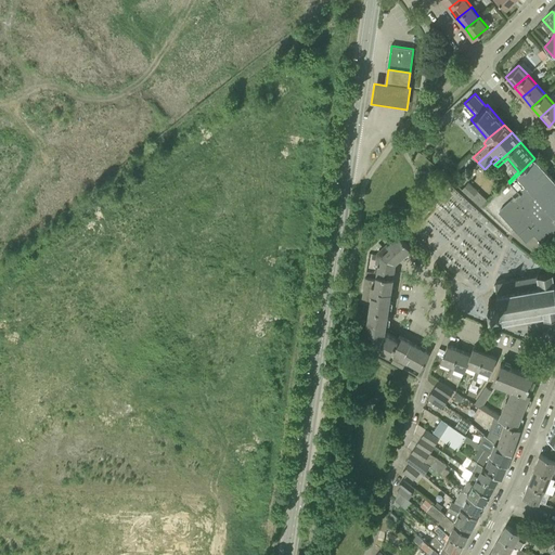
[(542,243),(554,231),(554,180),(534,158),(510,183),(520,195),(516,199),(514,197),(499,210),(526,241),(534,234),(542,243)]
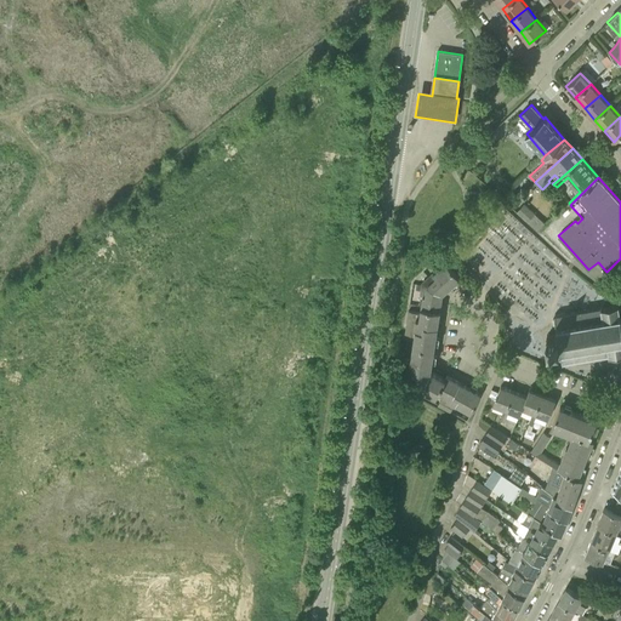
[(537,232),(546,223),(524,204),(520,208),(516,204),(512,209),(537,232)]
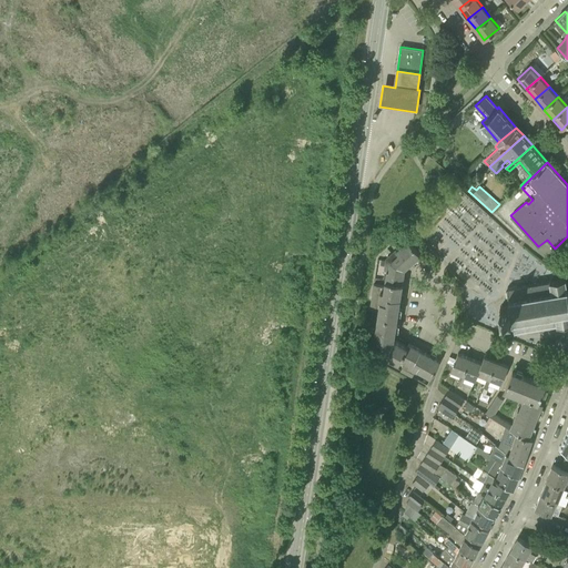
[(440,361),(427,353),(408,343),(407,346),(394,338),(397,318),(399,302),(403,283),(405,269),(421,254),(408,240),(396,251),(396,250),(386,259),(384,270),(387,270),(385,280),(385,286),(374,284),(372,297),(371,305),(379,306),(378,315),(375,331),(374,331),(373,338),(382,356),(393,362),(394,359),(398,362),(399,362),(401,358),(405,362),(401,369),(412,376),(415,371),(417,372),(417,371),(430,377),(440,361)]
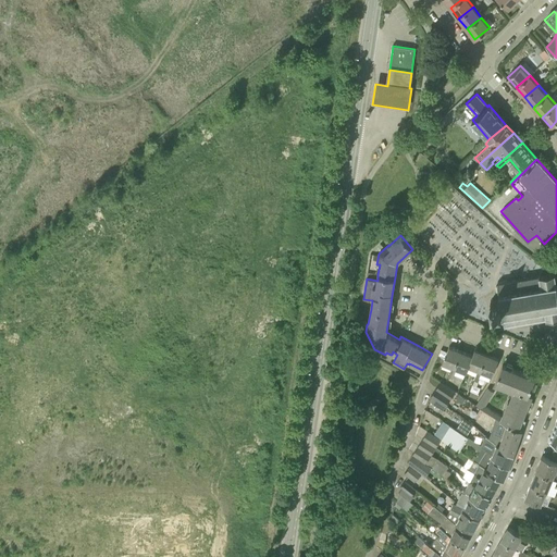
[(556,275),(556,276),(555,273),(497,283),(500,299),(492,300),(493,311),(494,311),(495,317),(502,324),(503,325),(504,325),(556,317),(556,275)]
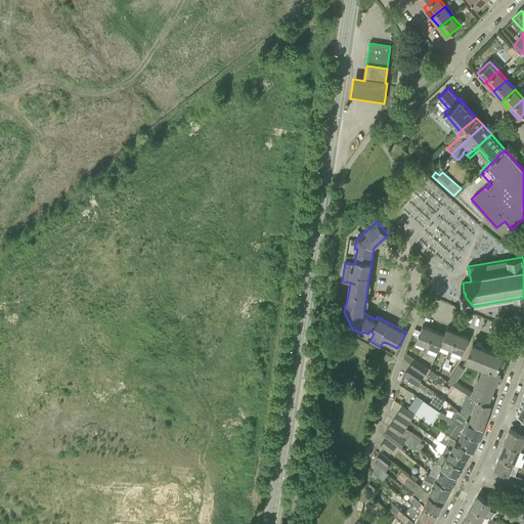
[(417,341),(426,345),(428,345),(434,330),(423,325),(417,341)]
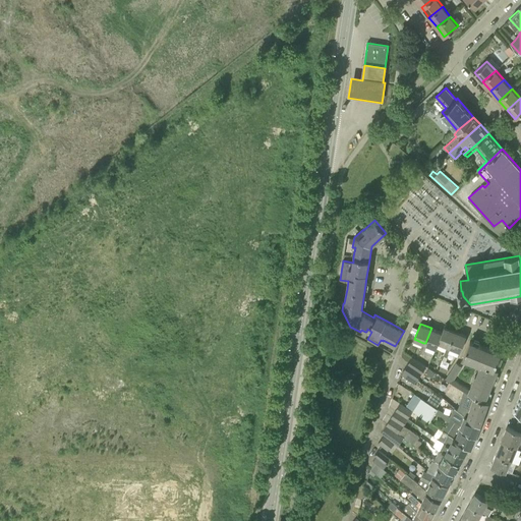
[(442,333),(438,342),(439,343),(447,346),(447,345),(449,346),(455,331),(444,327),(442,333)]
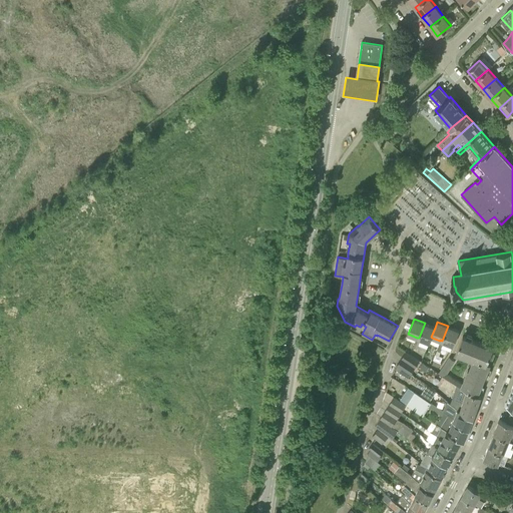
[(420,340),(429,343),(430,343),(432,338),(431,337),(435,328),(425,323),(419,338),(417,338),(415,342),(419,344),(420,340)]
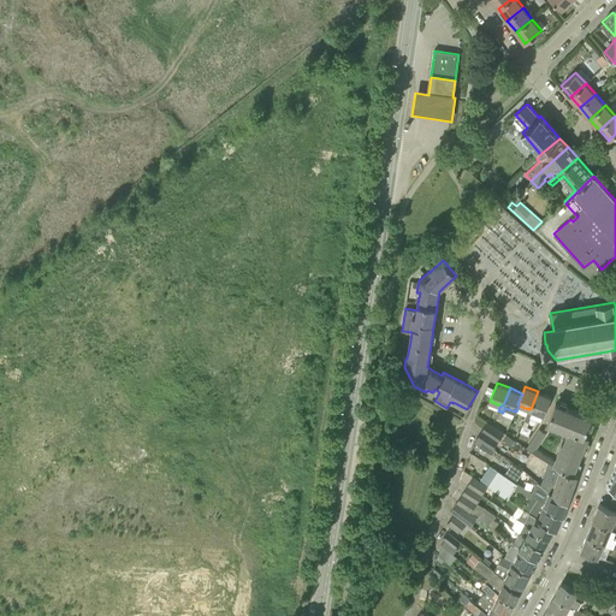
[(528,408),(528,409),(527,414),(531,415),(533,412),(544,415),(551,397),(538,391),(531,409),(528,408)]
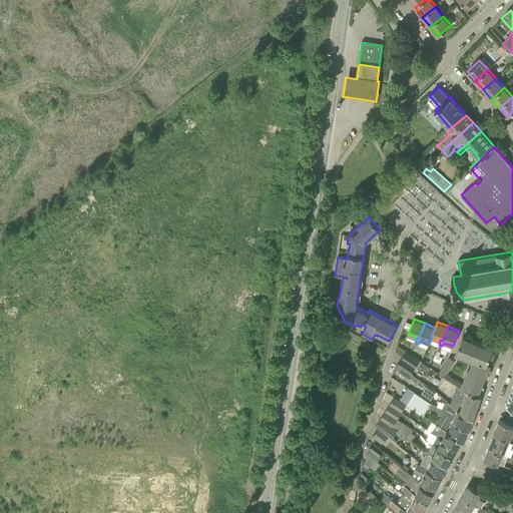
[(485,377),(490,364),(493,358),(489,357),(493,347),(478,341),(463,335),(456,353),(454,356),(457,358),(460,355),(471,359),(473,360),(469,370),(468,369),(462,383),(447,373),(455,361),(449,357),(439,373),(446,377),(461,387),(467,390),(478,394),(485,377)]
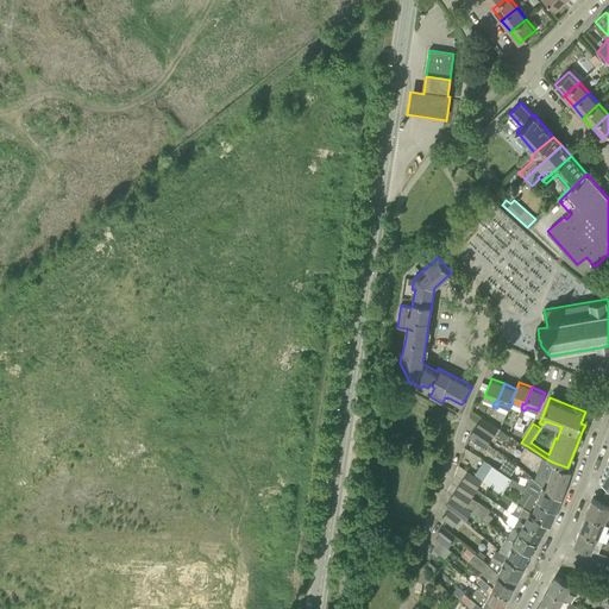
[(475,427),(471,432),(488,443),(498,428),(482,418),(475,427)]
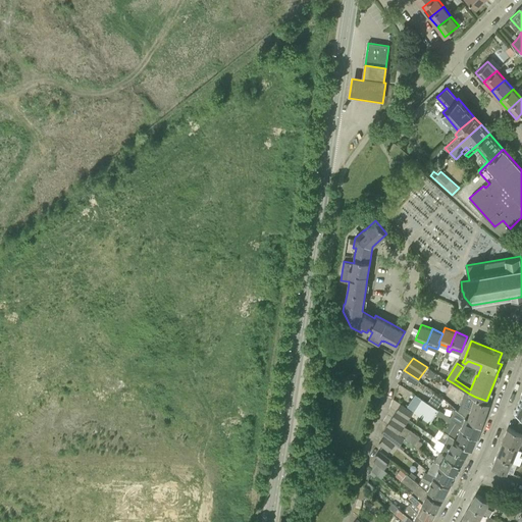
[(451,364),(444,361),(440,369),(448,371),(451,364)]
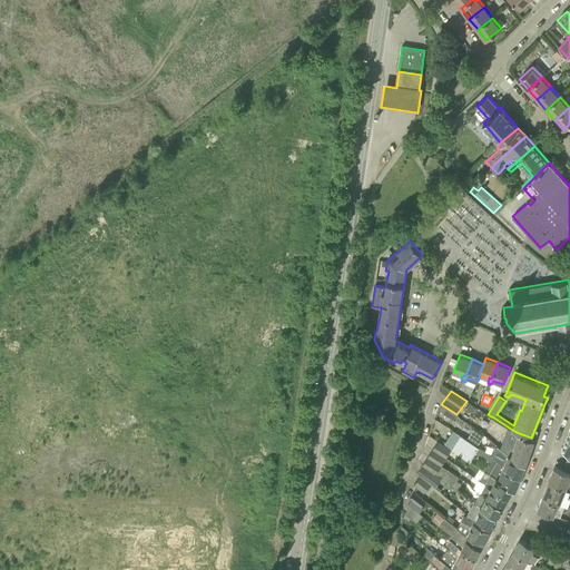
[(457,414),(441,404),(440,409),(454,419),(457,414)]
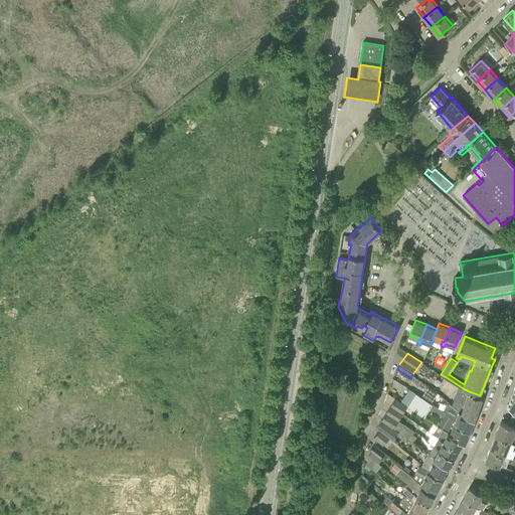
[(434,401),(440,391),(428,385),(422,394),(434,401)]
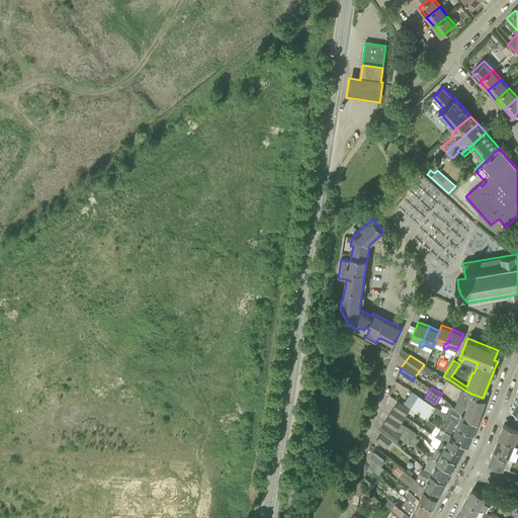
[(464,414),(478,423),(486,400),(483,398),(471,394),(469,396),(466,408),(464,414)]
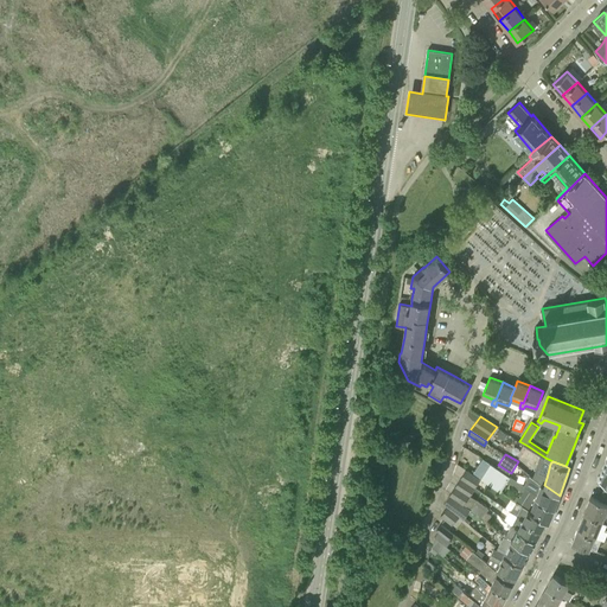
[(509,474),(497,467),(491,464),(481,479),(500,492),(511,477),(509,474)]
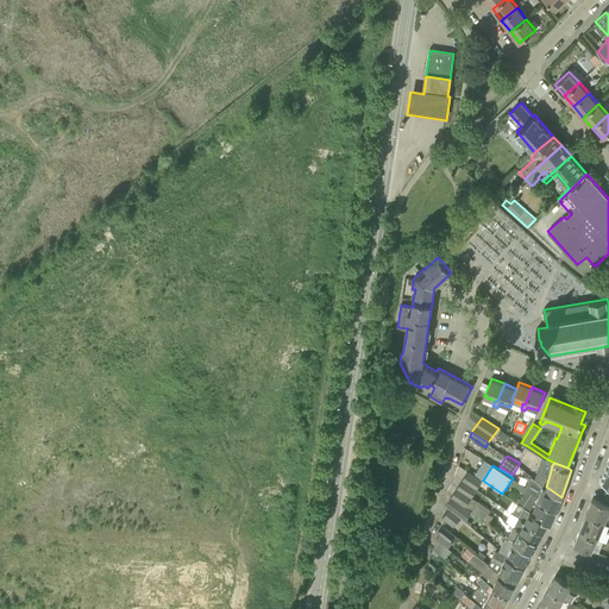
[(462,478),(477,489),(483,481),(468,471),(466,471),(462,478)]
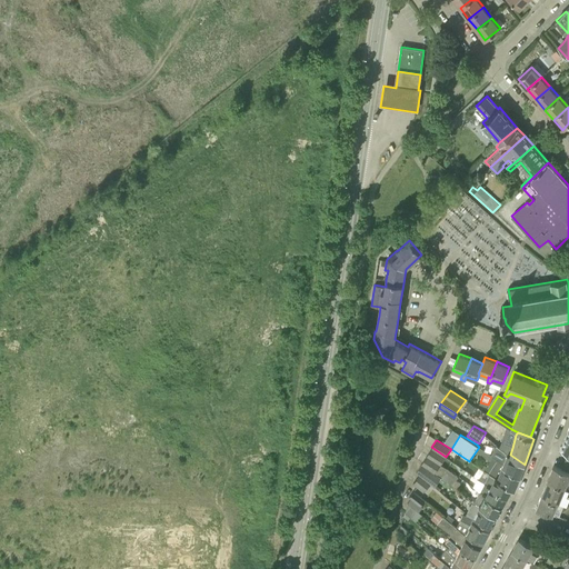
[(519,477),(525,465),(510,455),(497,446),(492,456),(505,462),(502,467),(519,477)]
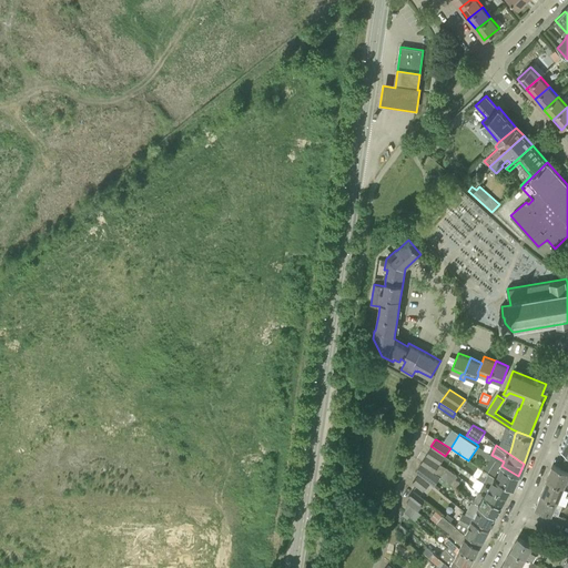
[(439,464),(445,456),(430,446),(426,454),(439,464)]
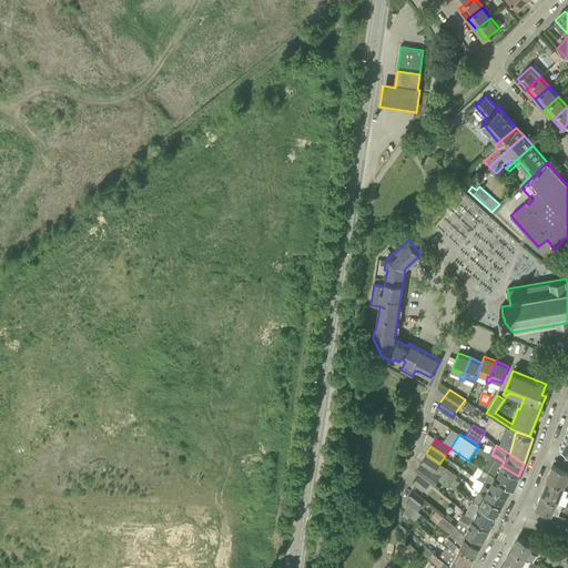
[(492,455),(483,448),(479,454),(489,460),(492,455)]
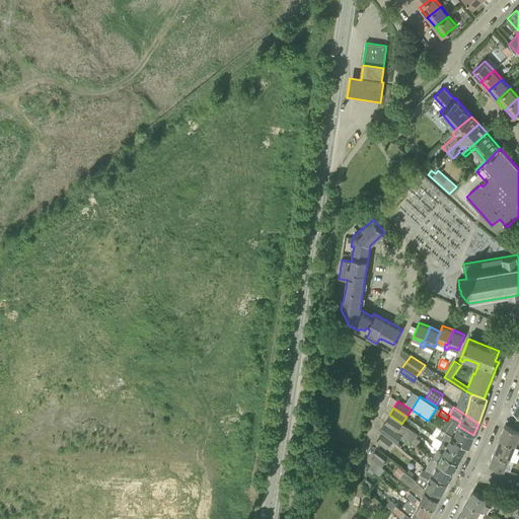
[(401,424),(389,415),(384,422),(396,431),(401,424)]
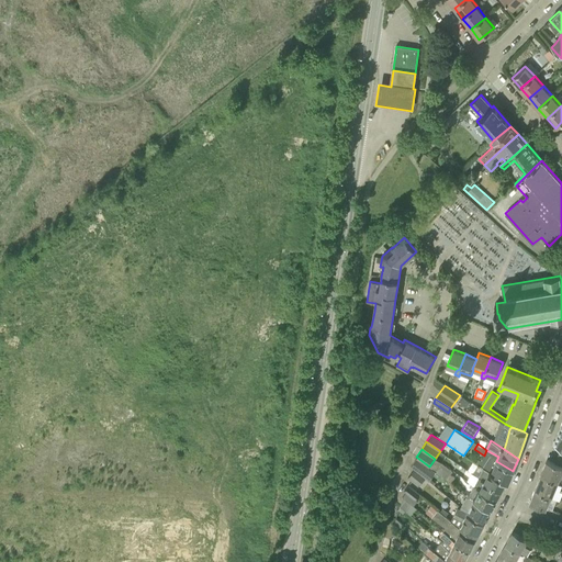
[(498,457),(486,450),(484,456),(479,464),(483,468),(505,482),(508,484),(513,471),(496,461),(498,457)]
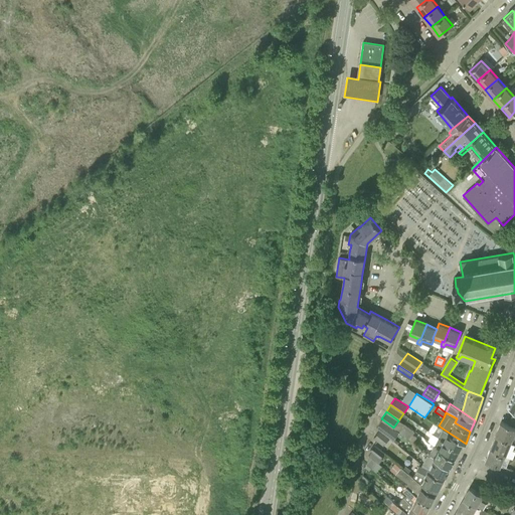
[(376,426),(380,430),(389,438),(393,441),(399,432),(393,427),(381,418),(381,419),(378,424),(376,426)]
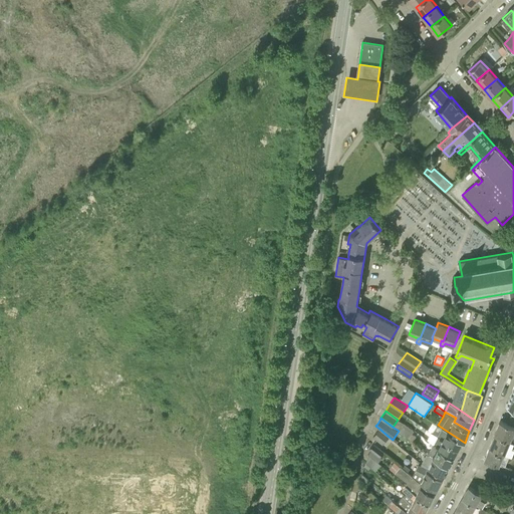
[(495,433),(511,440),(513,441),(513,420),(509,418),(507,424),(500,421),(495,433)]
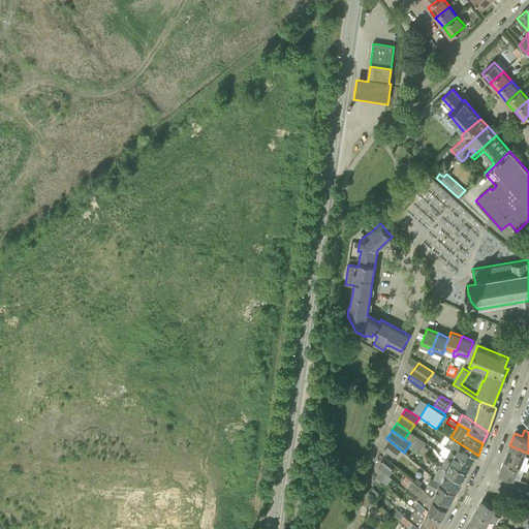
[(410,443),(414,436),(409,432),(404,439),(410,443)]
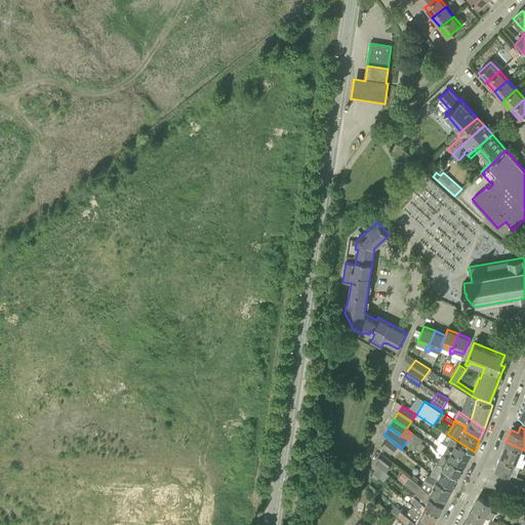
[(468,458),(472,450),(451,437),(447,446),(468,458)]
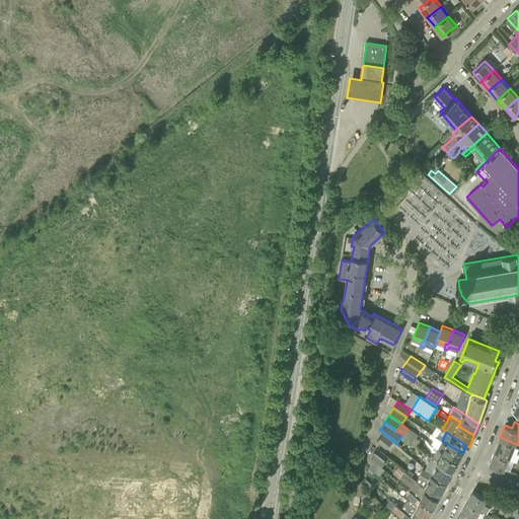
[(386,449),(392,441),(383,433),(377,441),(386,449)]
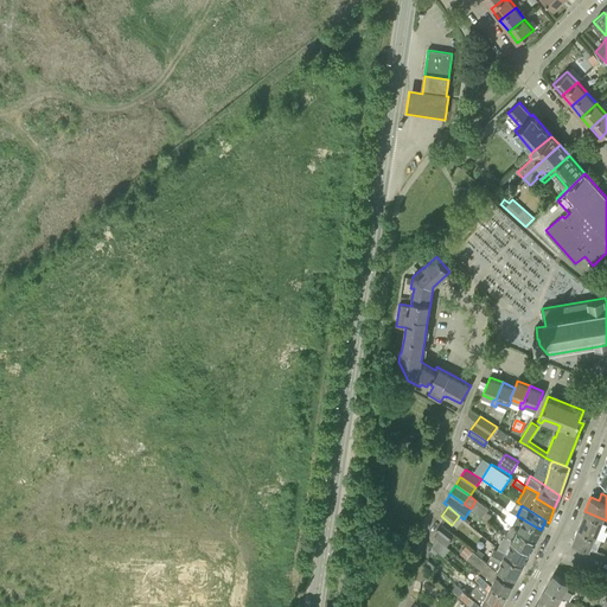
[(577,528),(595,535),(599,525),(606,529),(606,521),(604,519),(585,511),(577,528)]
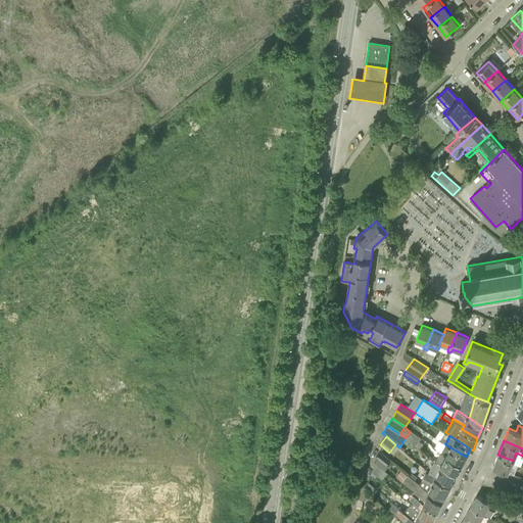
[(462,465),(466,457),(445,444),(441,452),(462,465)]
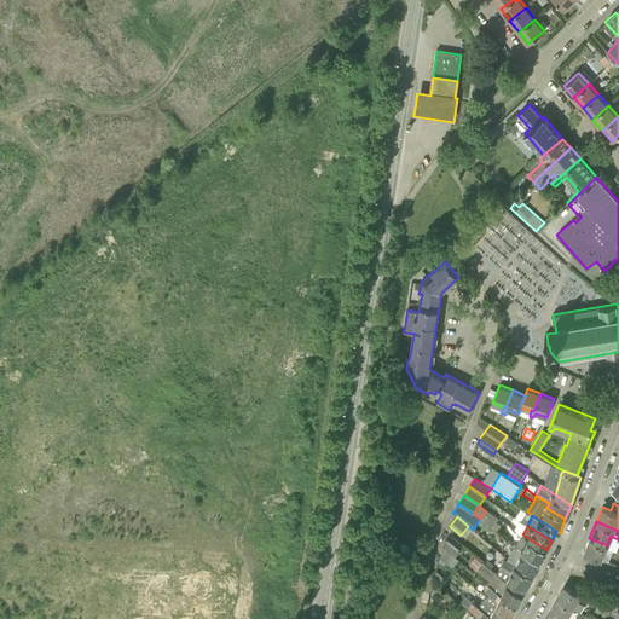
[(446,539),(449,542),(458,550),(463,544),(451,533),(446,539)]
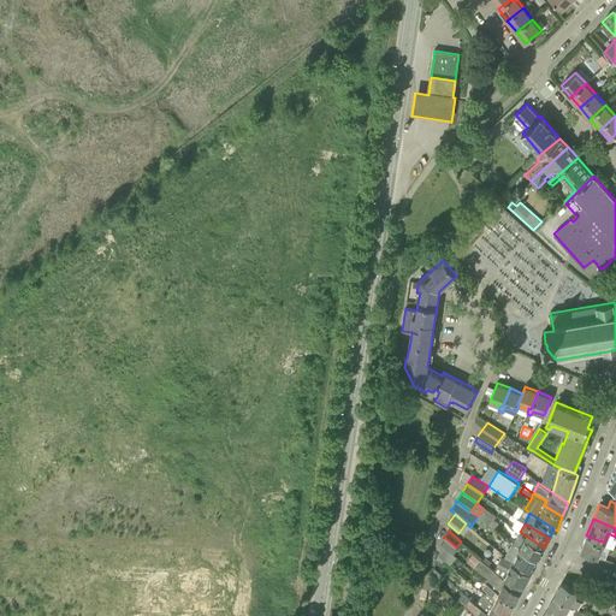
[(538,558),(544,548),(520,532),(513,544),(538,558)]
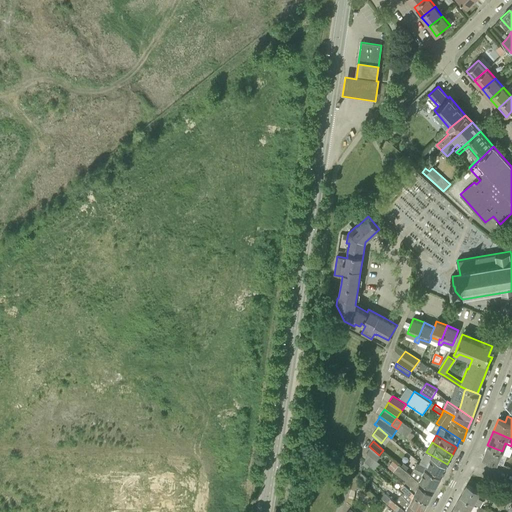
[(502,451),(487,445),(482,457),(497,463),(502,451)]
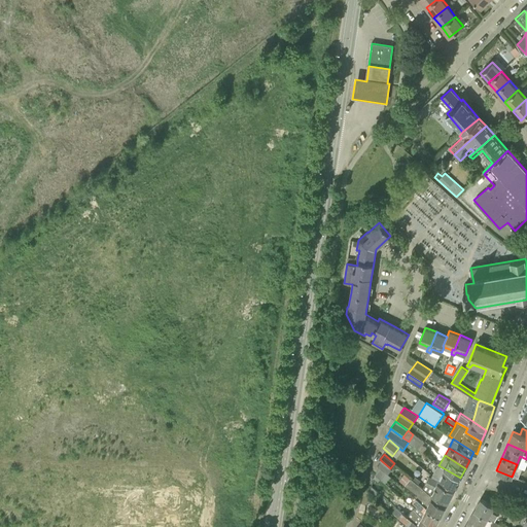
[(392,469),(390,468),(382,461),(378,466),(387,475),(388,475),(392,469)]
